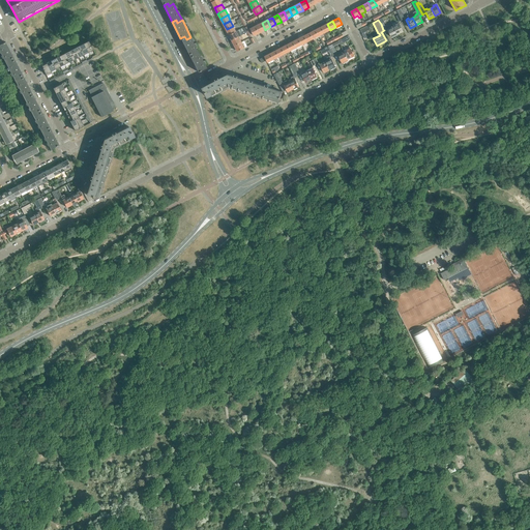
[(262,23),(256,26),(260,33),(265,30),(262,23)]
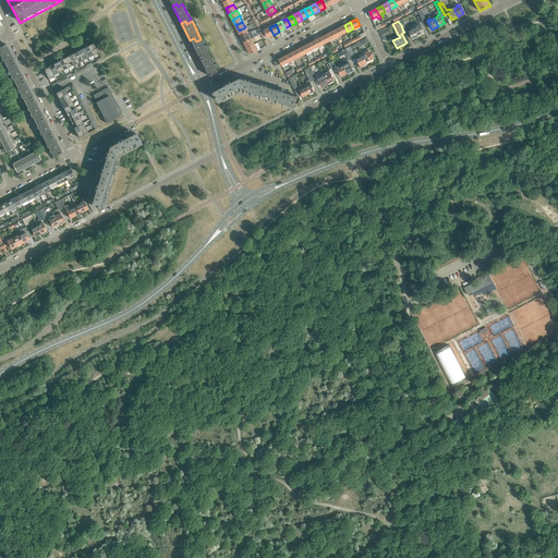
[(414,27),(419,36),(425,33),(422,27),(421,25),(421,24),(414,27)]
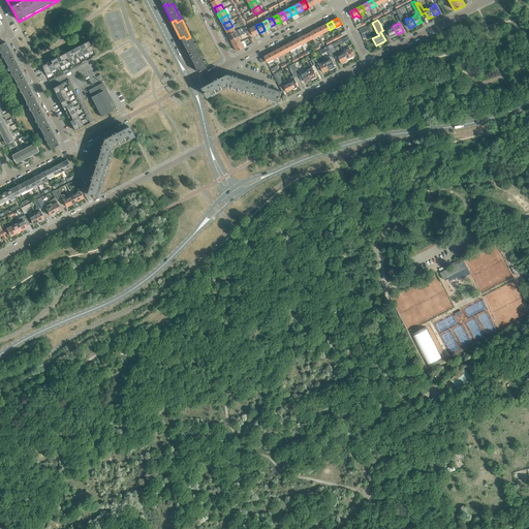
[(330,30),(327,24),(321,27),(320,27),(323,33),(330,30)]
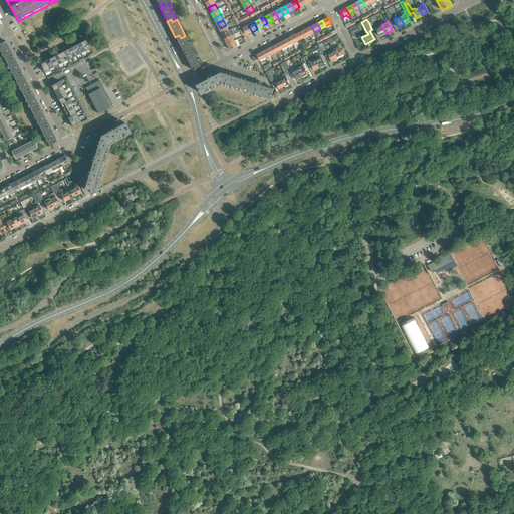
[(220,28),(222,34),(229,30),(226,25),(220,28)]
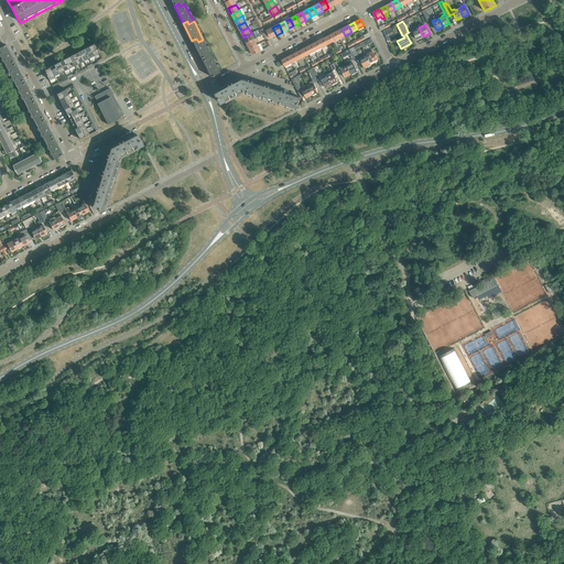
[(277,35),(272,28),(267,31),(270,38),(277,35)]
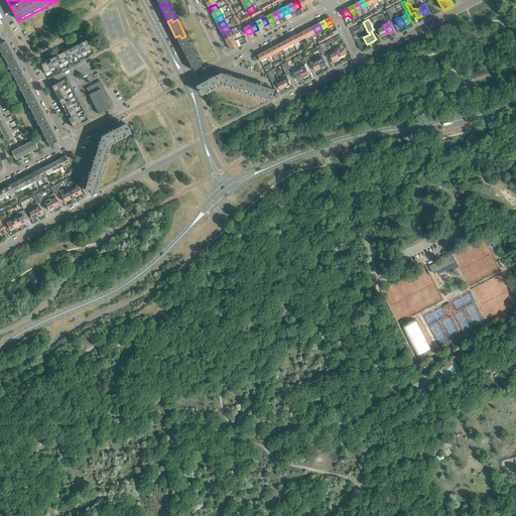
[(387,33),(383,25),(378,28),(378,29),(377,29),(379,31),(382,36),(387,33)]
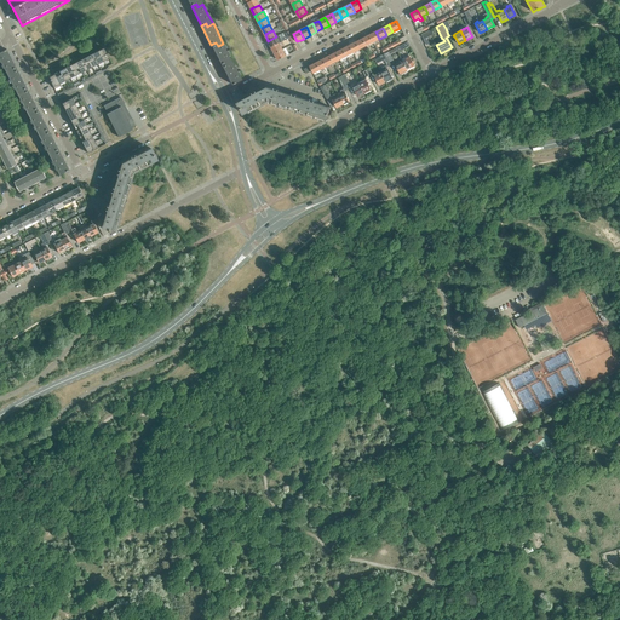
[(375,32),(369,35),(373,42),(379,39),(375,32)]
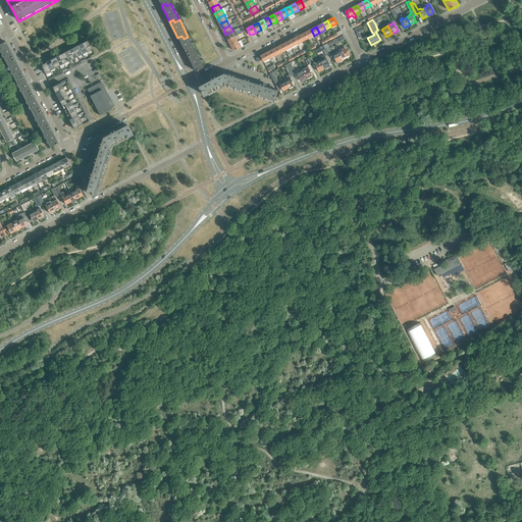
[(314,36),(311,30),(305,33),(308,39),(314,36)]
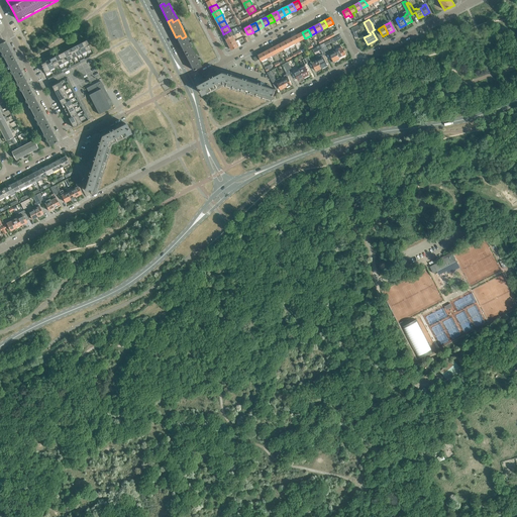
[(223,34),(226,39),(233,36),(230,30),(223,34)]
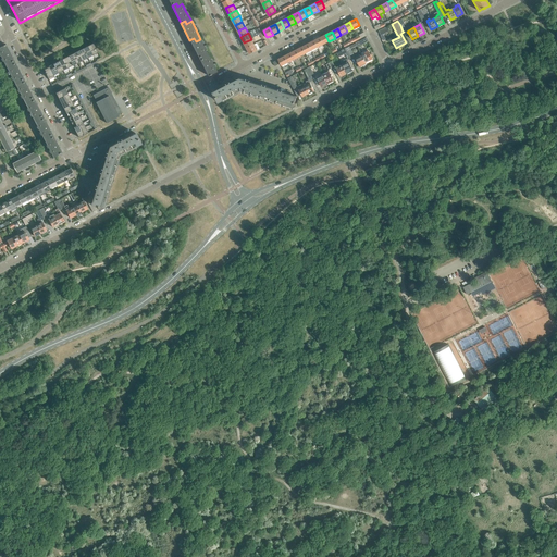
[(325,35),(320,38),(323,44),(329,41),(325,35)]
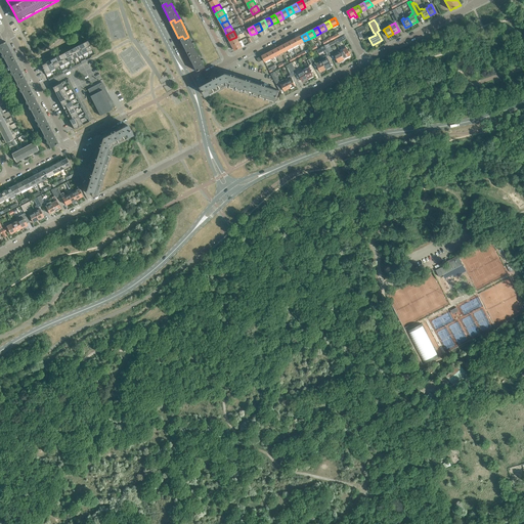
[(347,39),(345,35),(335,40),(337,44),(347,39)]
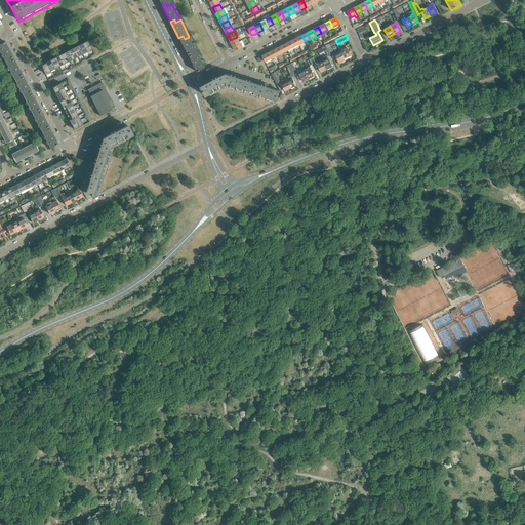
[(197,53),(192,43),(189,37),(185,39),(183,36),(178,38),(188,54),(192,52),(193,55),(197,53)]
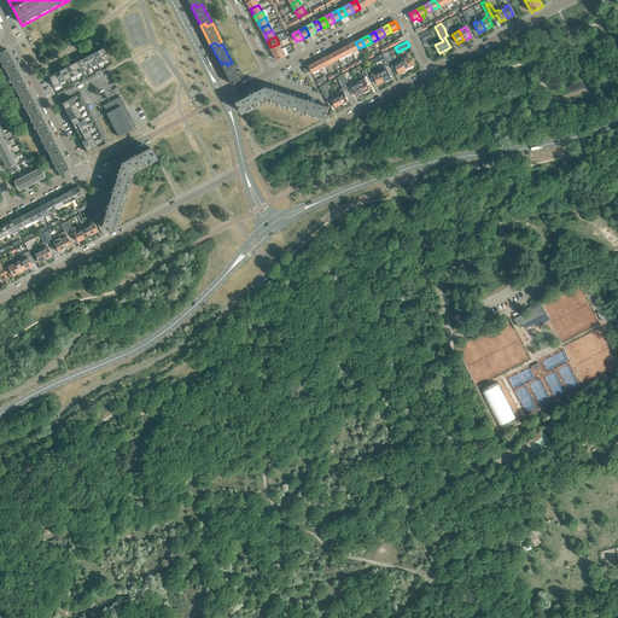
[(359,48),(355,42),(348,45),(351,52),(359,48)]
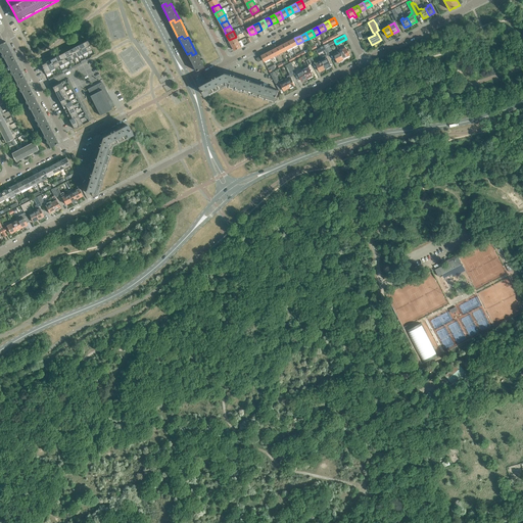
[(229,40),(232,45),(238,42),(236,37),(229,40)]
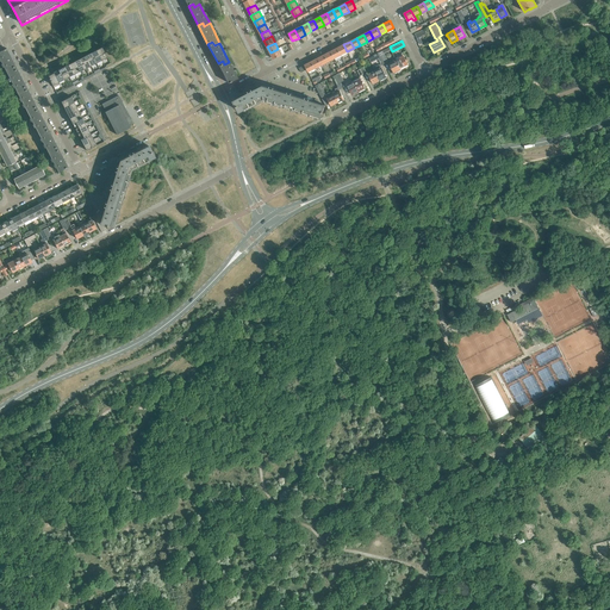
[(343,44),(337,48),(341,55),(347,51),(343,44)]
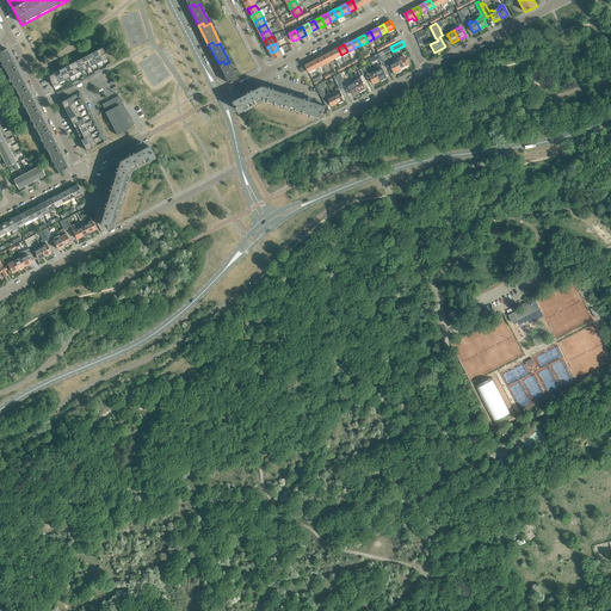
[(107,57),(102,47),(97,50),(102,60),(107,57)]
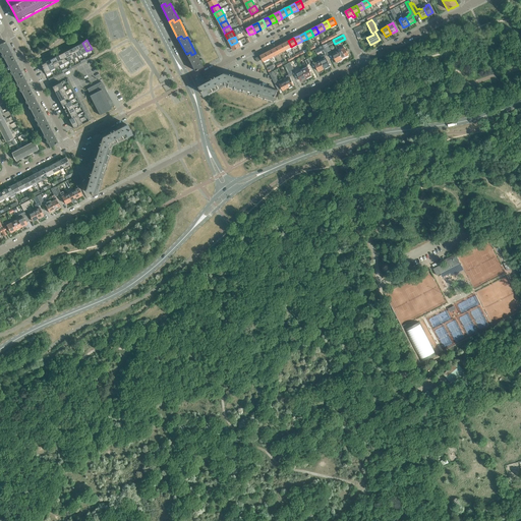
[(58,142),(5,41),(4,42),(3,42),(3,43),(0,44),(0,50),(50,147),(55,143),(57,142),(58,142)]
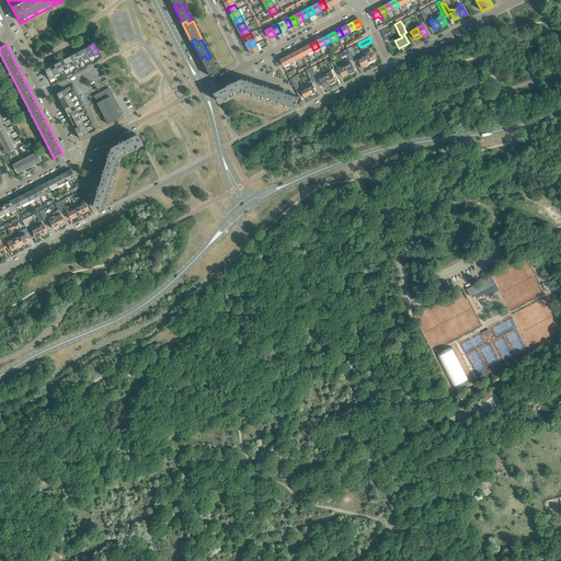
[(313,50),(310,44),(305,47),(308,54),(313,50)]
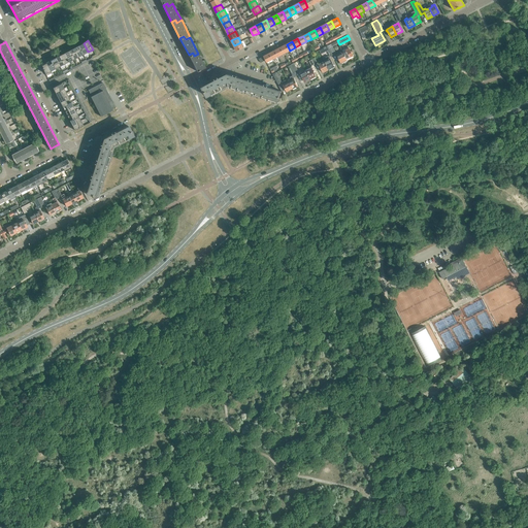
[(240,42),(234,45),(236,52),(243,47),(240,42)]
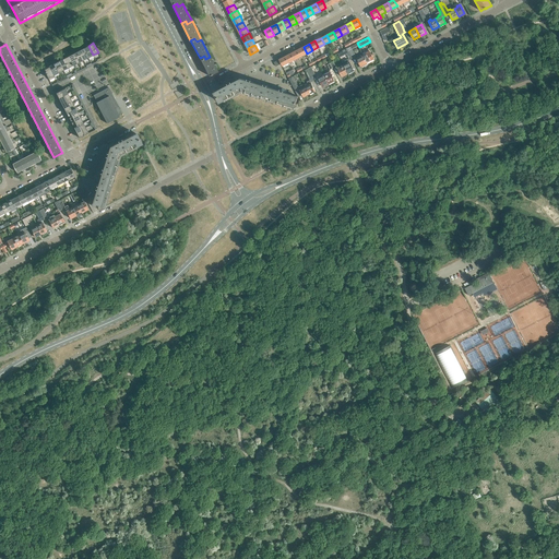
[(88,46),(83,48),(88,58),(93,55),(88,46)]
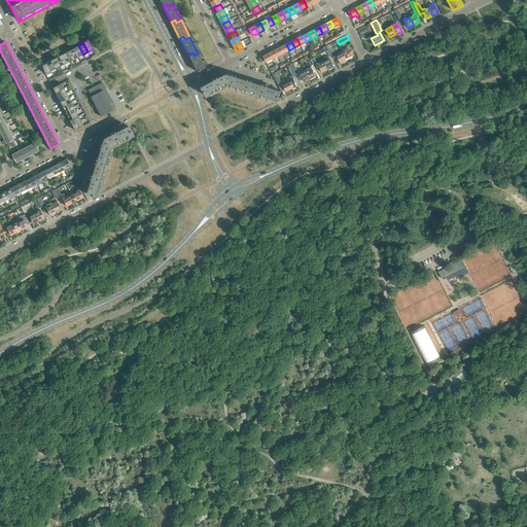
[(286,44),(280,47),(283,54),(289,50),(286,44)]
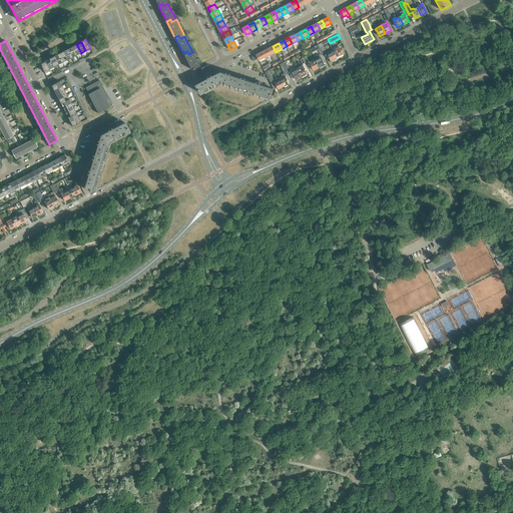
[(81,53),(76,44),(72,46),(76,55),(81,53)]
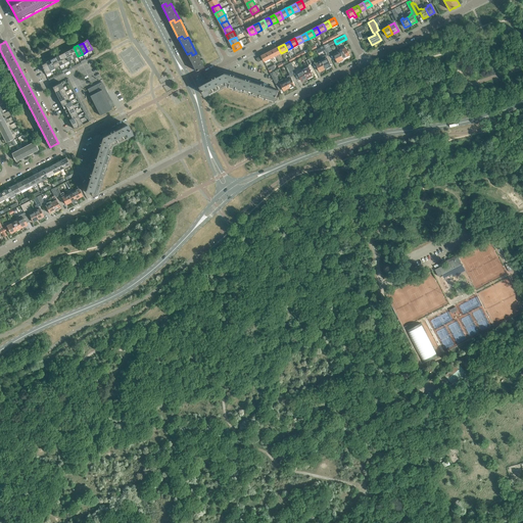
[(344,59),(350,56),(348,53),(350,52),(348,50),(347,50),(345,46),(342,48),(343,50),(340,52),(344,59)]
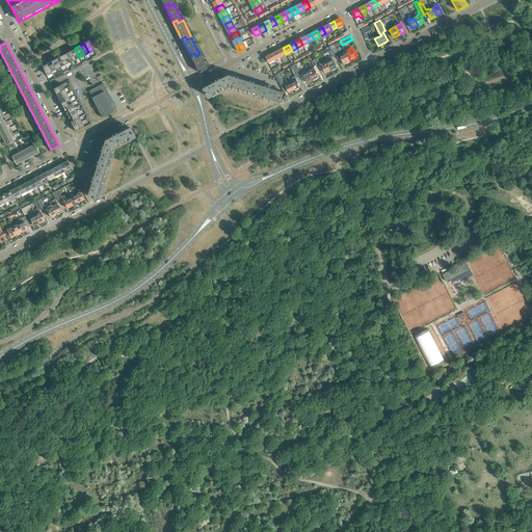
[(75,48),(70,51),(74,59),(79,57),(75,48)]
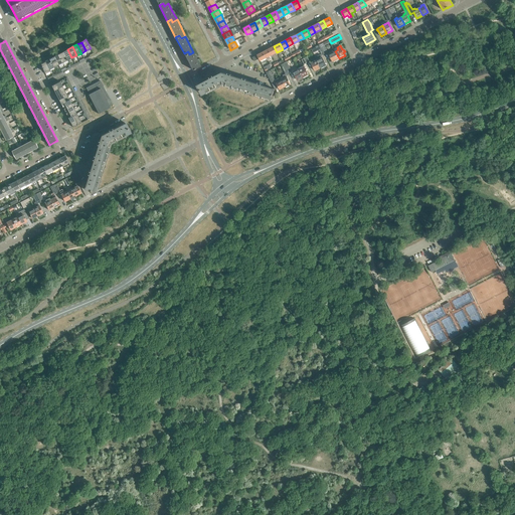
[(277,52),(274,46),(269,49),(272,55),(277,52)]
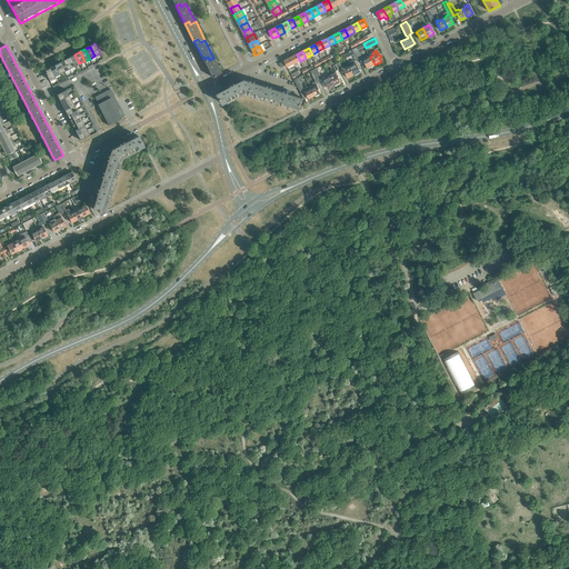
[(79,63),(75,55),(70,57),(75,67),(79,63)]
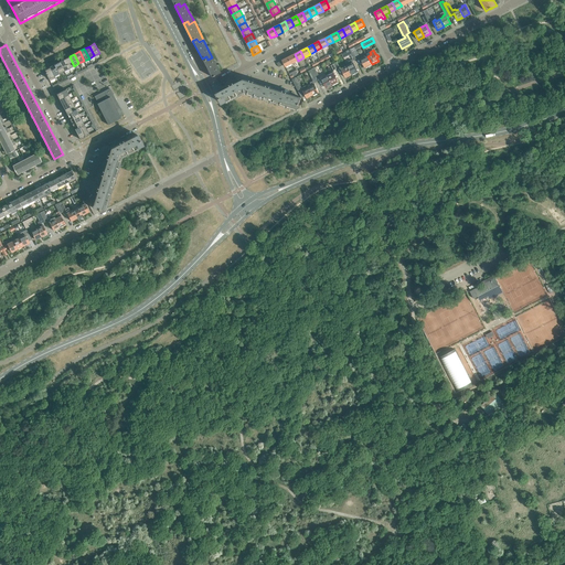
[(295,54),(288,57),(291,63),(298,61),(295,54)]
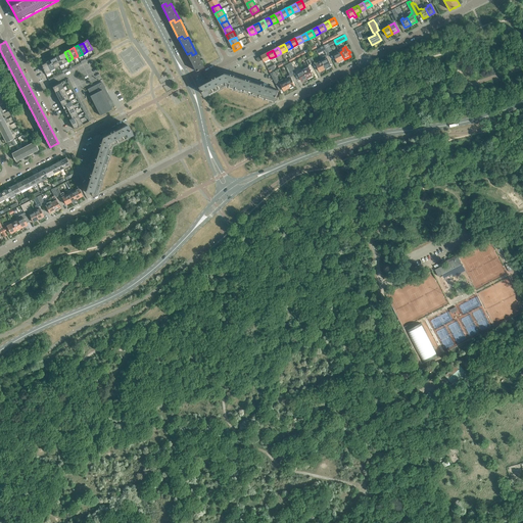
[(340,52),(339,50),(334,52),(334,53),(333,54),(338,62),(344,59),(340,52)]
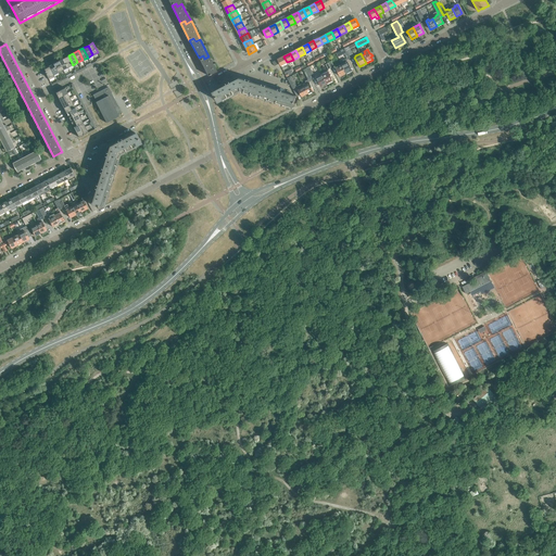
[(68,55),(63,58),(67,67),(73,65),(68,55)]
